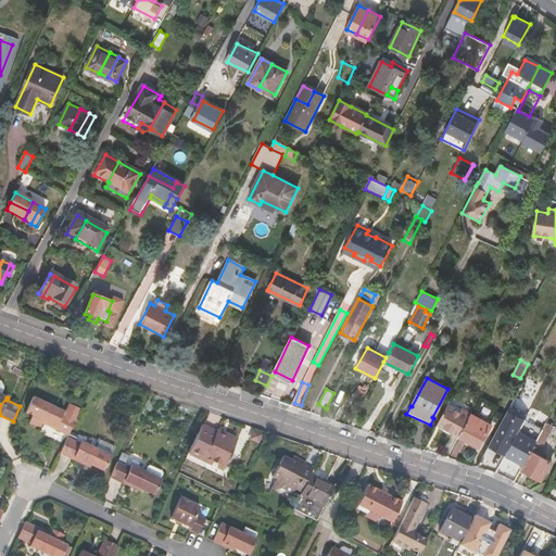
[(67,436),(80,409),(71,404),(66,413),(33,397),(26,412),(32,415),(28,422),(39,427),(42,419),(48,421),(46,425),(67,436)]
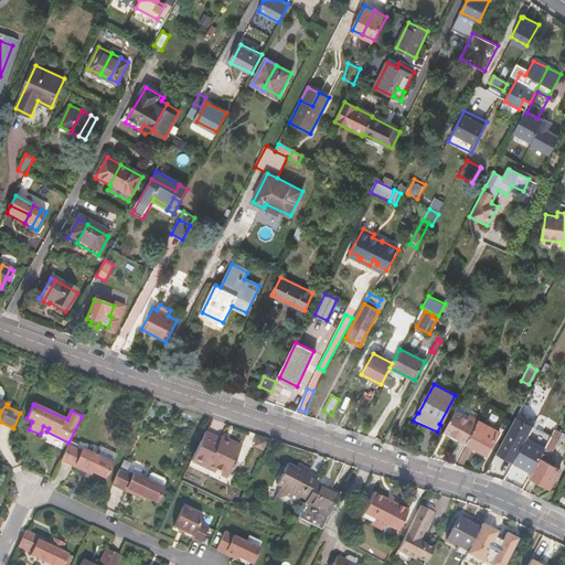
[(444,430),(467,443),(477,424),(455,411),(444,430)]
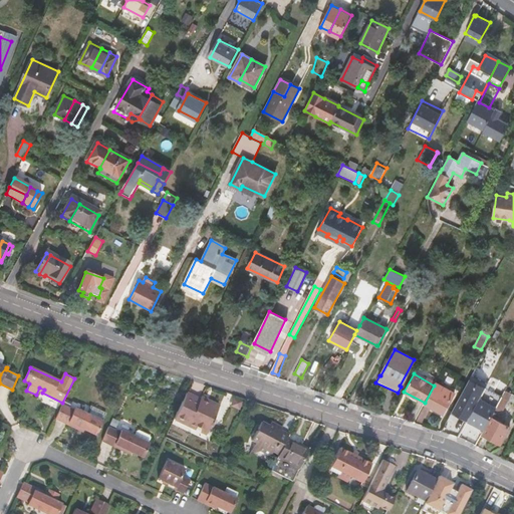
[(434,386),(425,403),(443,413),(455,393),(436,382),(434,386)]
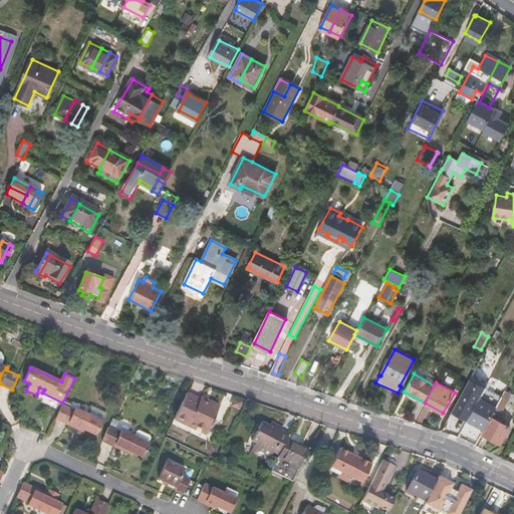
[(464,390),(451,414),(459,418),(458,421),(465,425),(479,398),(464,390)]
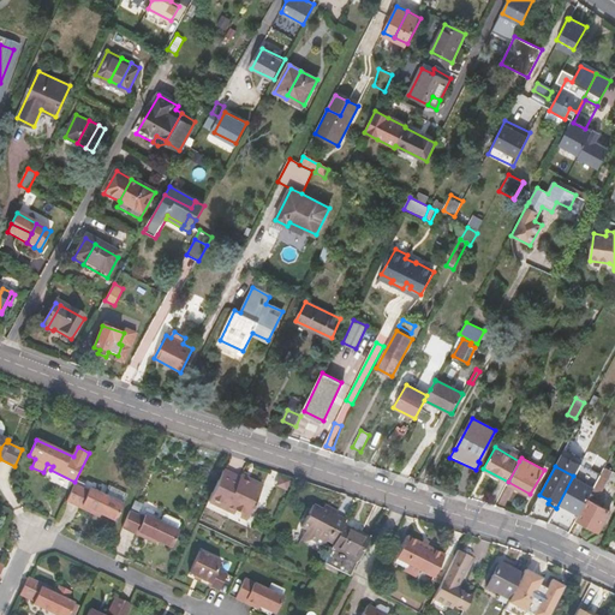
[(614,472),(605,467),(601,476),(608,479),(614,483),(614,472)]
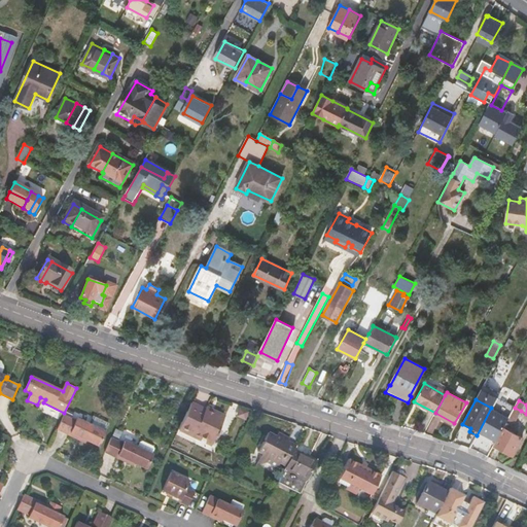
[(203,410),(190,403),(178,428),(191,434),(190,437),(199,441),(200,438),(210,444),(214,435),(216,436),(219,430),(216,428),(219,422),(220,423),(223,416),(205,408),(203,410)]
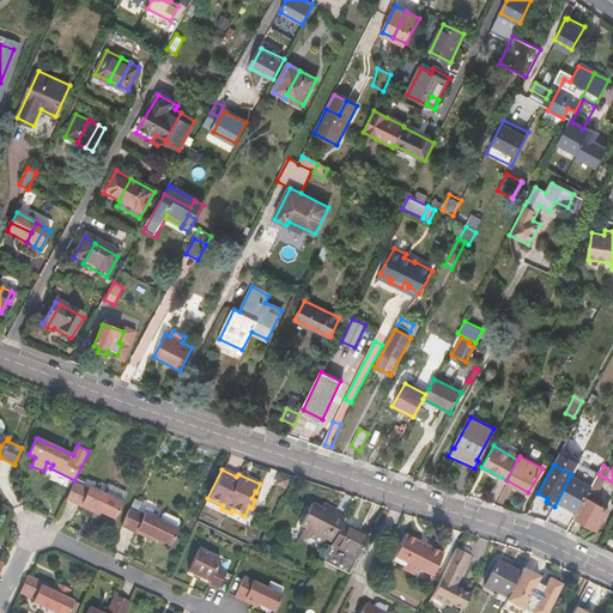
[(593,486),(600,490),(606,478),(599,474),(593,486)]
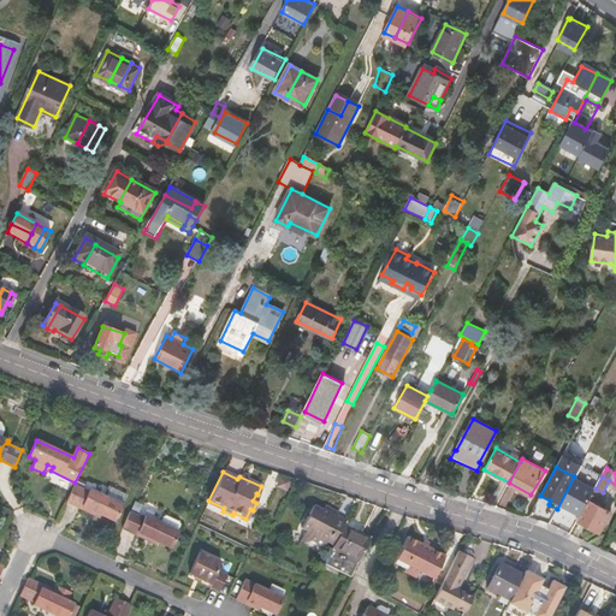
[(574,479),(560,505),(569,510),(580,516),(592,495),(593,492),(586,489),(587,485),(574,479)]
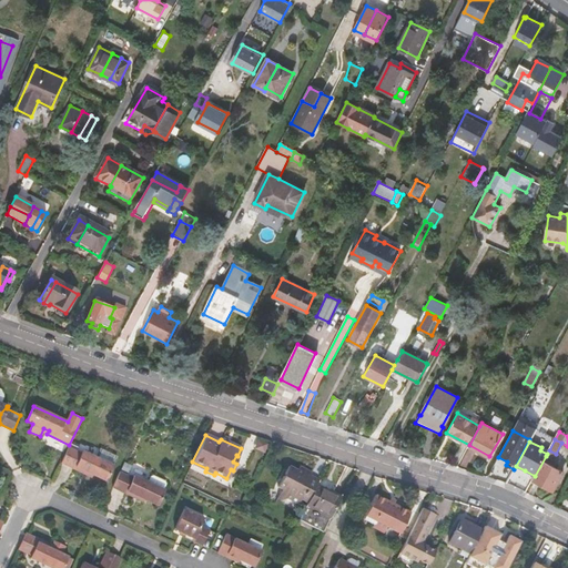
[(81,454),(68,448),(61,463),(81,473),(82,469),(91,474),(105,480),(113,465),(95,457),(82,450),(81,454)]
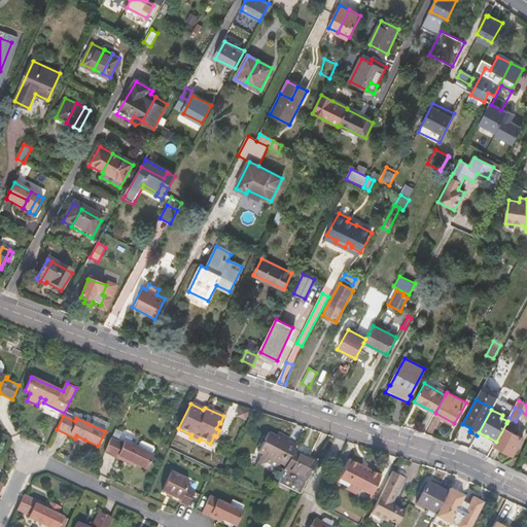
[(91,420),(89,424),(105,431),(107,427),(91,420)]
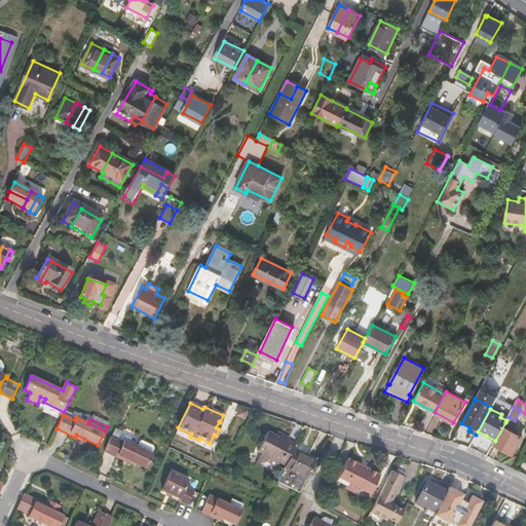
[(493,444),(512,454),(522,437),(505,428),(509,423),(505,422),(495,441),(493,444)]
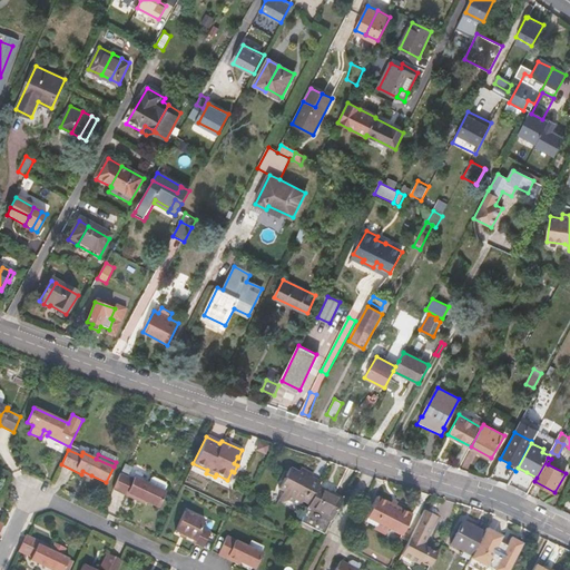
[(207,470),(193,463),(192,467),(206,473),(207,470)]
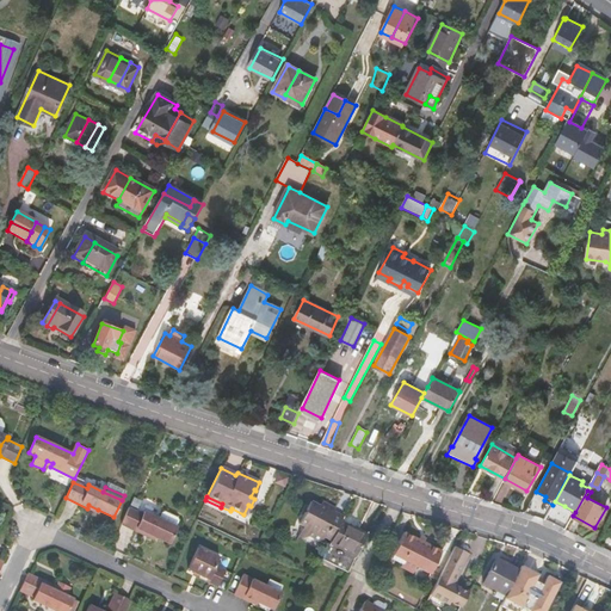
[(331,541),(343,517),(321,505),(320,506),(312,501),(300,523),(301,524),(300,525),(300,526),(300,528),(301,528),(302,529),(303,529),(304,529),(306,528),(308,529),(307,532),(322,541),(325,537),(331,541)]
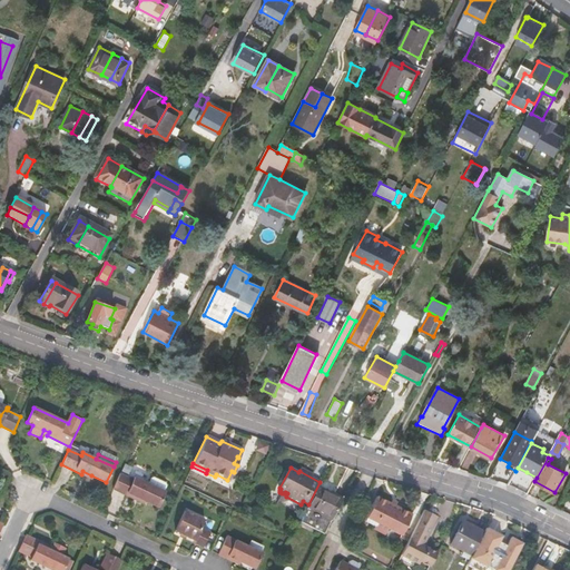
[(114,490),(126,475),(120,473),(112,490),(114,490)]
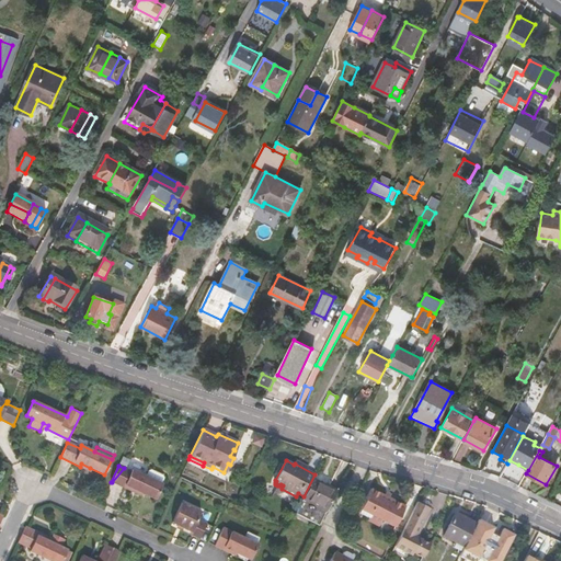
[(138,491),(149,478),(146,476),(133,469),(132,472),(124,468),(112,482),(130,492),(133,489),(138,491)]
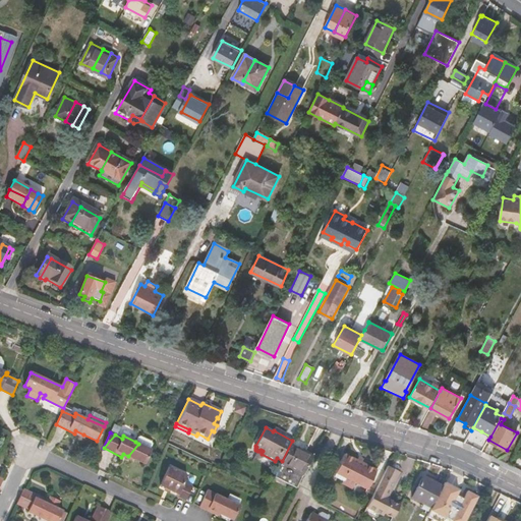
[(306,444),(294,438),(292,441),(282,461),(275,476),(287,482),(300,455),(306,444)]
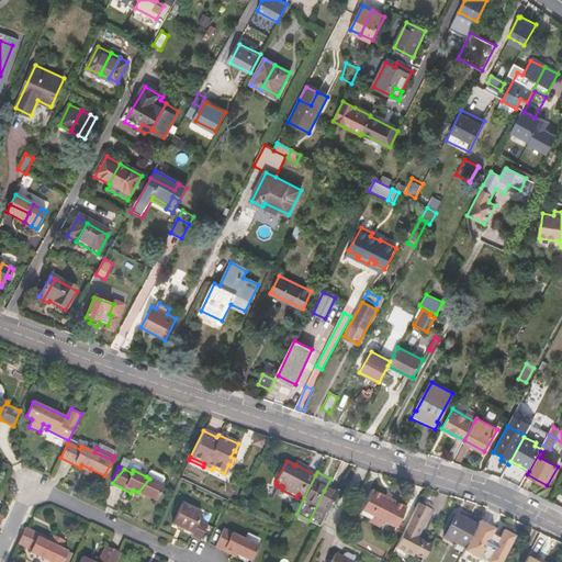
[(166,480),(153,474),(149,479),(163,485),(166,480)]
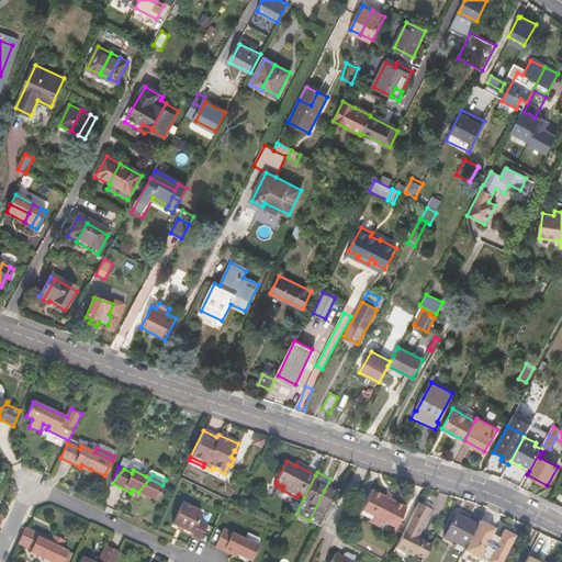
[(163,485),(149,479),(138,492),(141,493),(156,499),(163,485)]
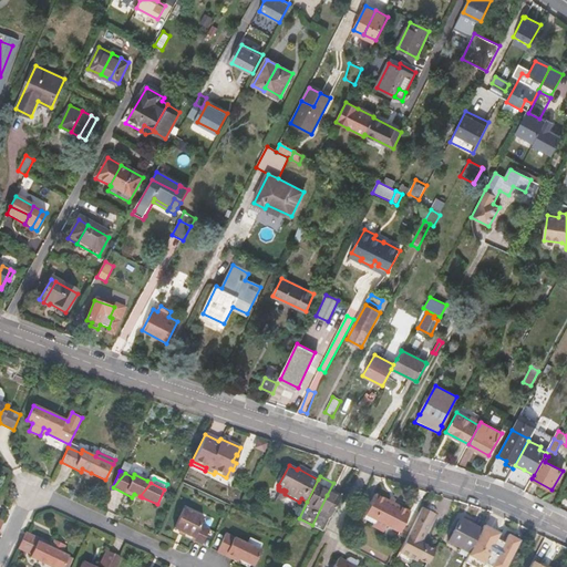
[(337,484),(333,483),(327,495),(312,525),(323,529),(341,495),(333,491),(337,484)]
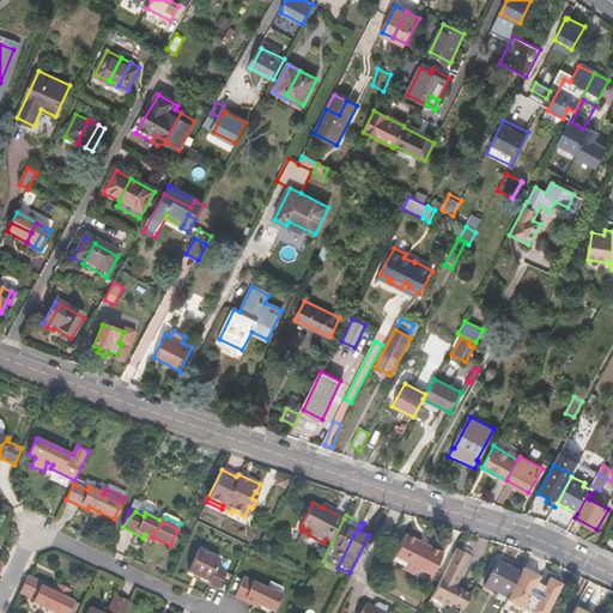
[(393,558),(404,564),(406,560),(416,566),(431,575),(443,552),(426,544),(425,544),(420,541),(420,540),(406,533),(393,558)]
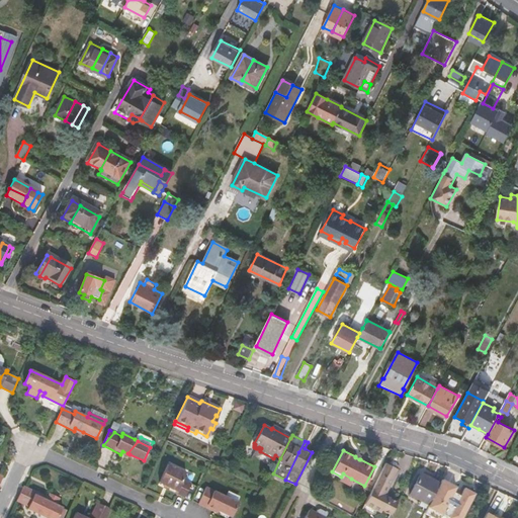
[(381,509),(391,514),(397,501),(383,495),(398,469),(385,462),(364,504),(379,511),(381,509)]
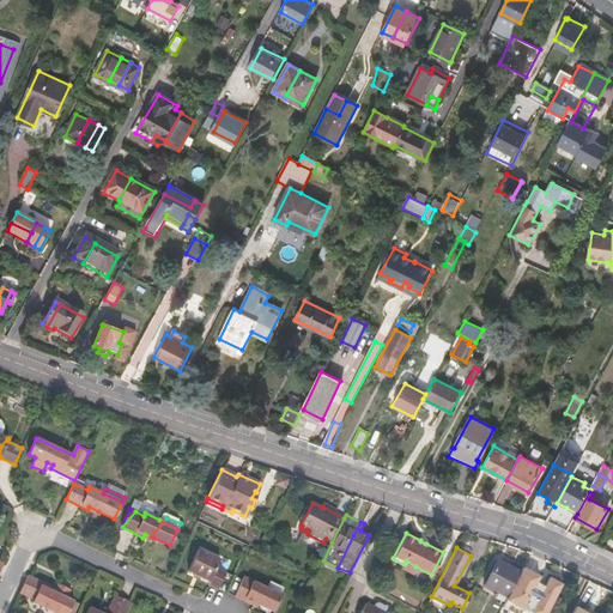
[(210,584),(218,589),(226,574),(216,569),(219,560),(199,550),(188,571),(211,583),(210,584)]
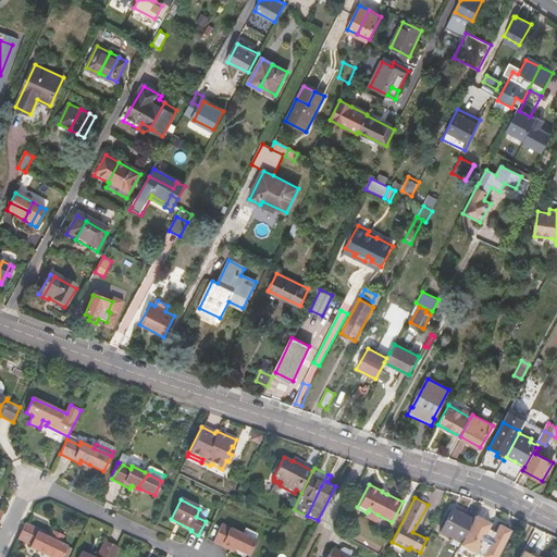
[(369,509),(367,512),(366,516),(374,521),(378,515),(369,509)]
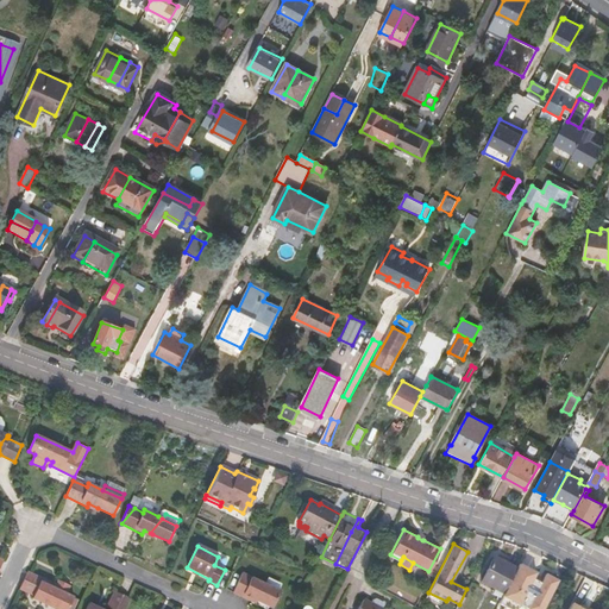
[(503,592),(516,569),(494,557),(481,581),(495,588),(503,592)]
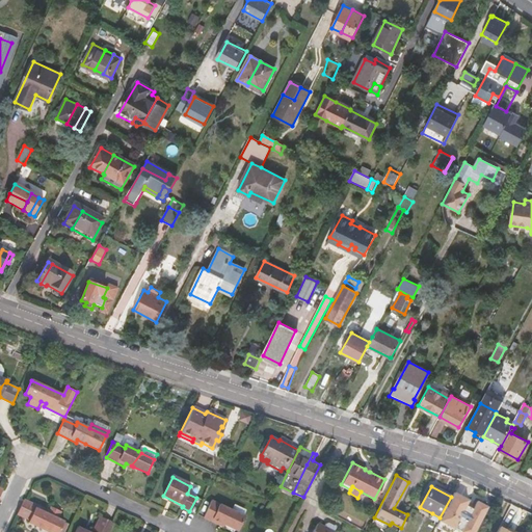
[(468,500),(453,493),(451,497),(440,517),(436,524),(434,527),(443,531),(442,531),(473,531),(486,507),(476,502),(472,509),(464,506),(468,500)]
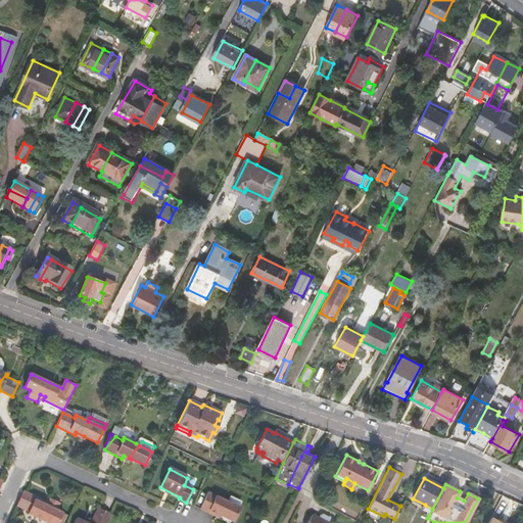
[(22,490),(16,506),(28,511),(27,514),(47,522),(57,522),(62,512),(55,509),(58,502),(49,497),(46,505),(42,503),(43,500),(22,490)]
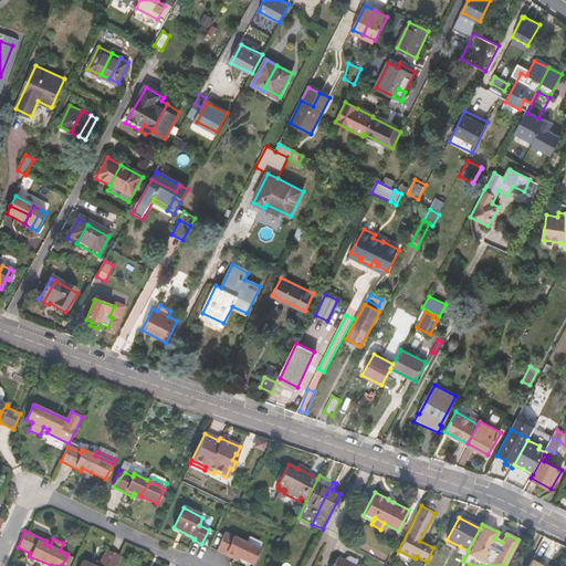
[(226,534),(217,551),(234,559),(237,556),(240,557),(254,565),(261,551),(226,534)]
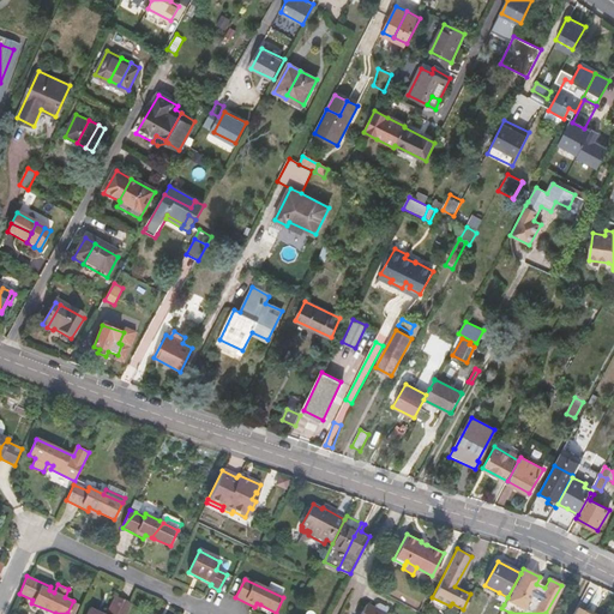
[(499,593),(495,599),(504,605),(507,597),(499,593)]
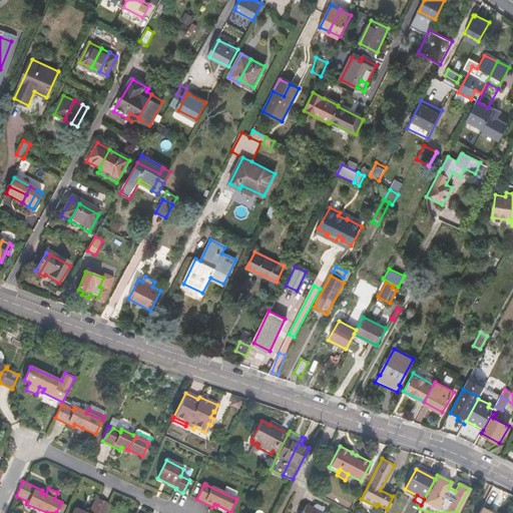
[(71,512),(103,512),(108,505),(95,498),(88,511),(83,509),(82,512),(73,508),(71,512)]
